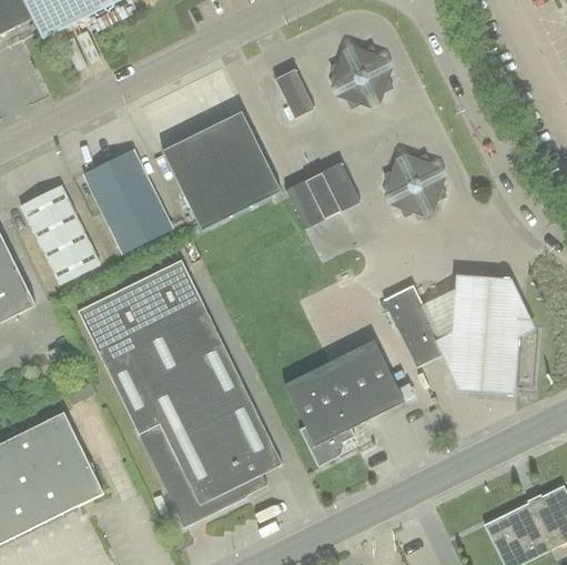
[(0,33),(31,18),(41,37),(115,0),(0,0),(0,33)]
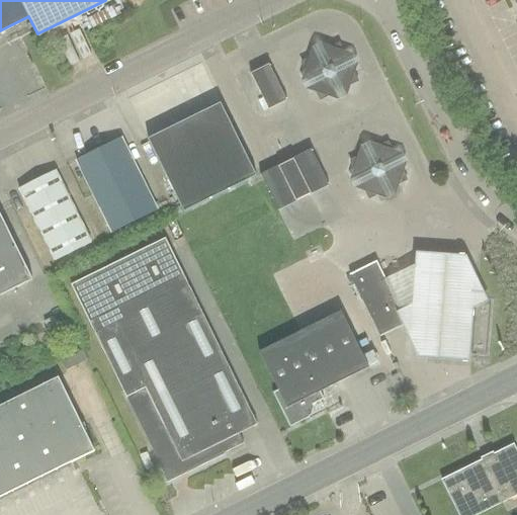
[(338,72),(332,61),(320,67),(326,78),(338,72)]
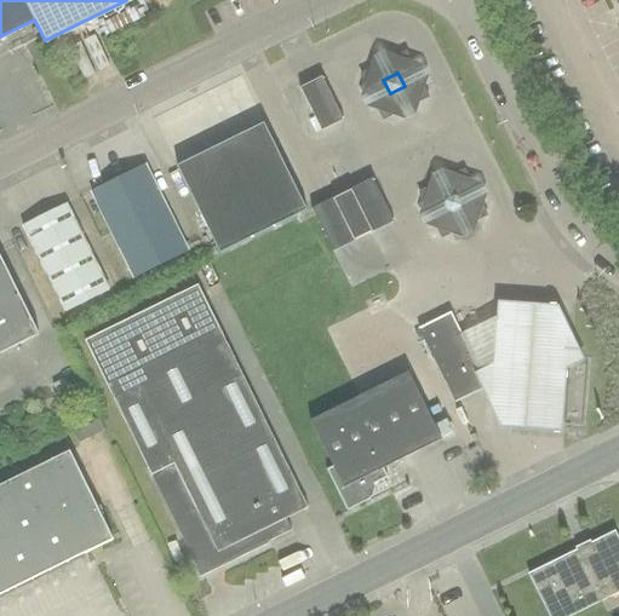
[(299,85),(314,114),(308,117),(314,130),(320,127),(320,128),(343,117),(322,74),(299,85)]
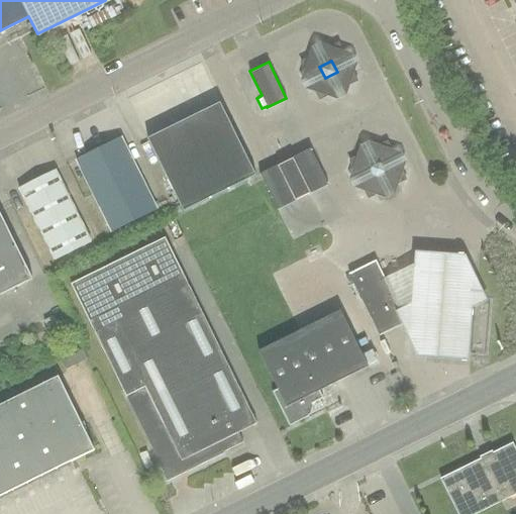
[(255,173),(219,101),(146,136),(183,209),(255,173)]
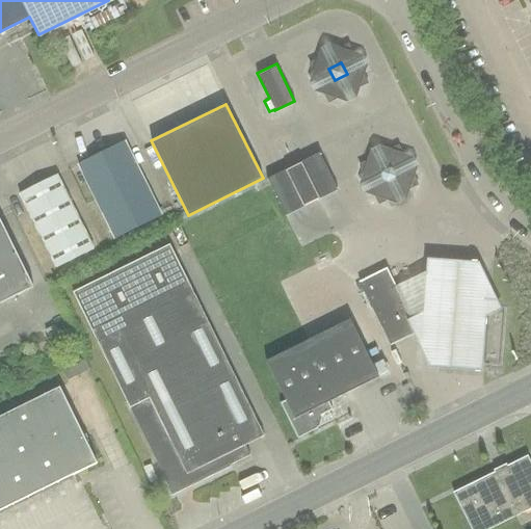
[(124,139),(78,162),(115,236),(160,213),(124,139)]
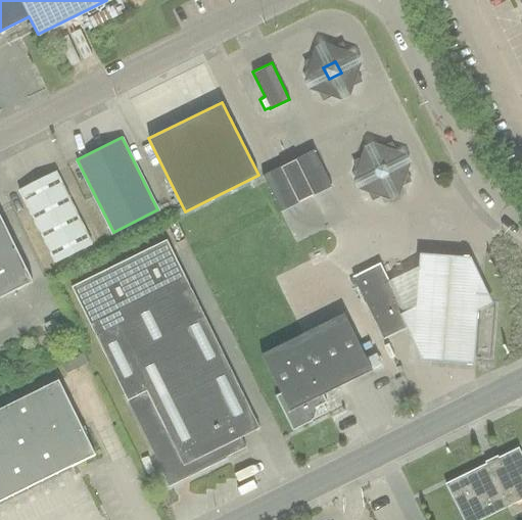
[(314,148),(294,158),(262,174),(280,210),(332,185),(314,148)]
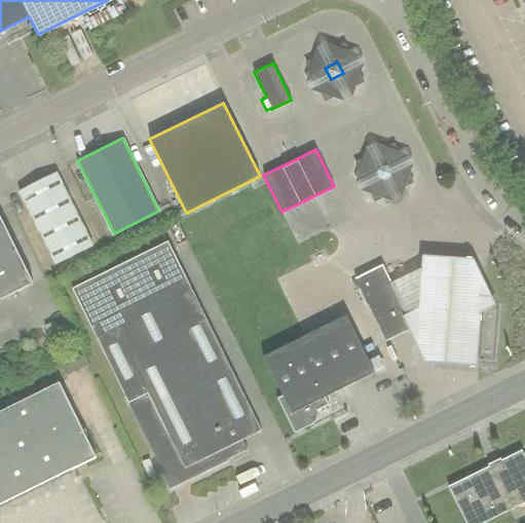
[(392,174),(386,161),(375,167),(381,180),(392,174)]
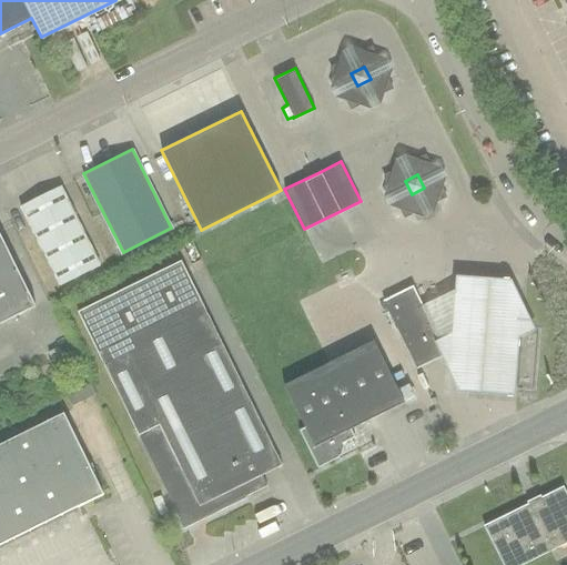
[(100,263),(60,184),(20,204),(60,283),(100,263)]
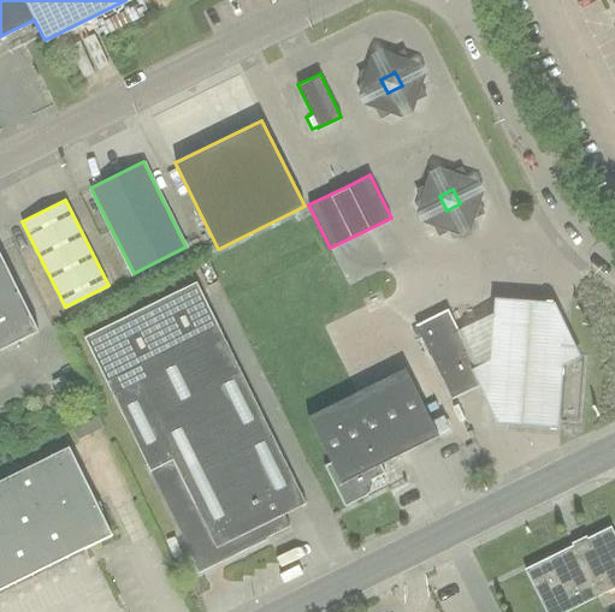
[(0,349),(37,330),(0,253),(0,349)]
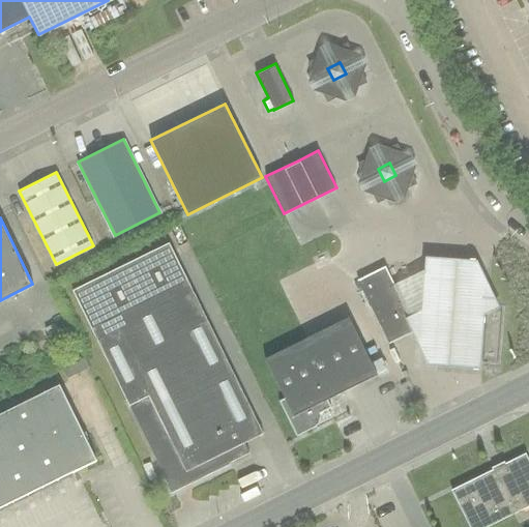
[(262,432),(206,317),(169,241),(71,289),(171,490),(248,451),(243,441),(262,432)]
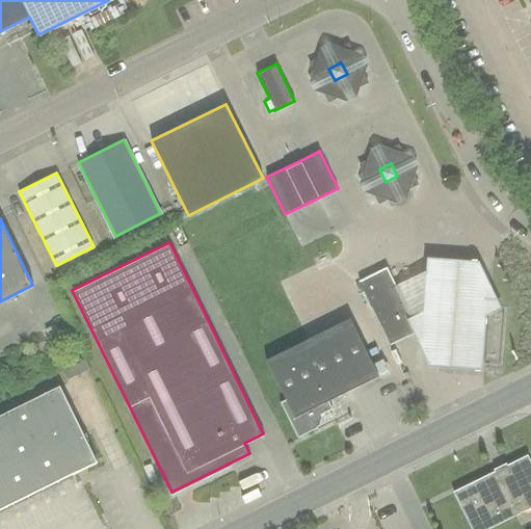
[(410,334),(417,329),(397,290),(386,266),(359,280),(390,343),(410,334)]
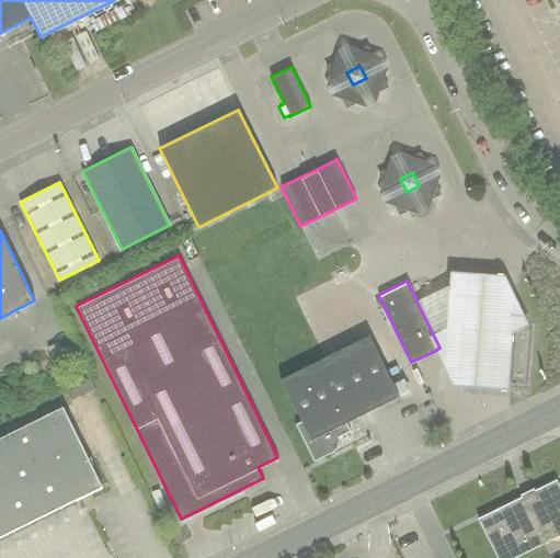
[(446,294),(419,306),(440,348),(433,352),(455,394),(509,397),(512,342),(528,333),(506,283),(447,281),(446,294)]
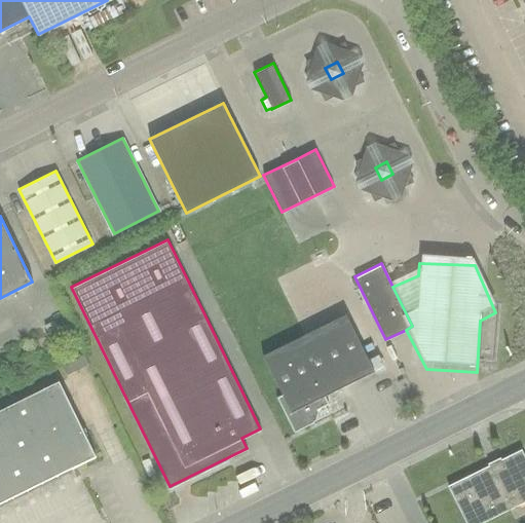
[(325,396),(374,371),(345,313),(263,355),(282,394),(276,397),(294,432),(313,421),(312,420),(316,408),(328,403),(325,396)]
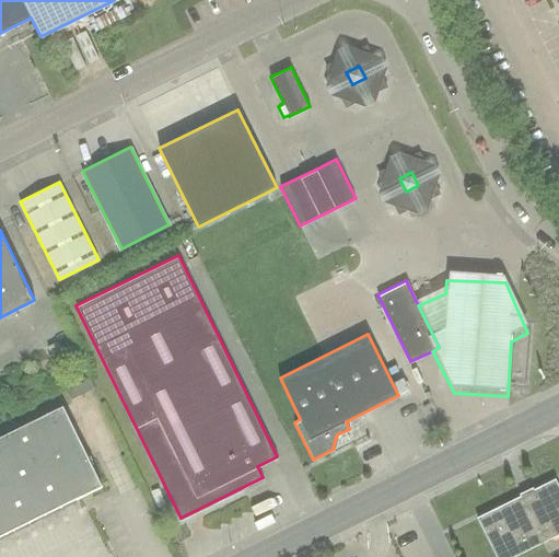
[(0,535),(102,485),(62,405),(0,436),(0,535)]
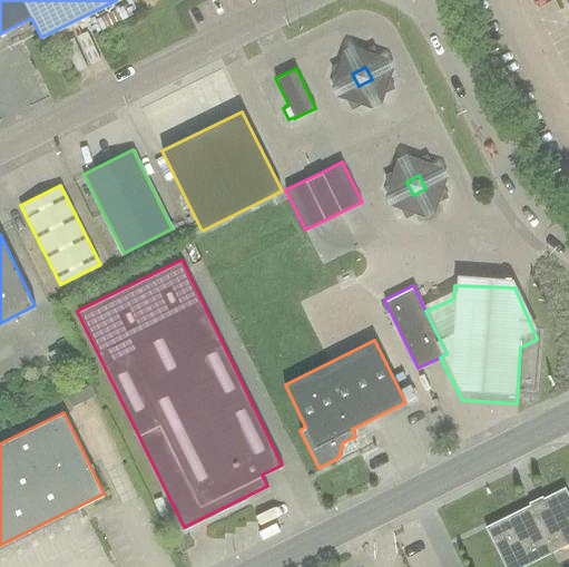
[(504,566),(518,566),(568,541),(568,496),(565,487),(486,526),(504,566)]
